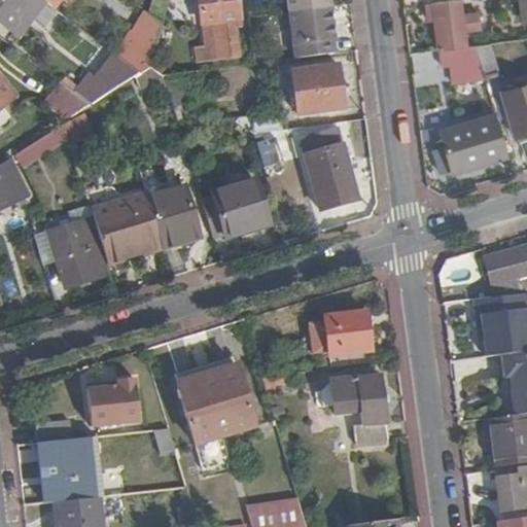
[(30,0),(0,0),(0,24),(7,30),(30,0)]
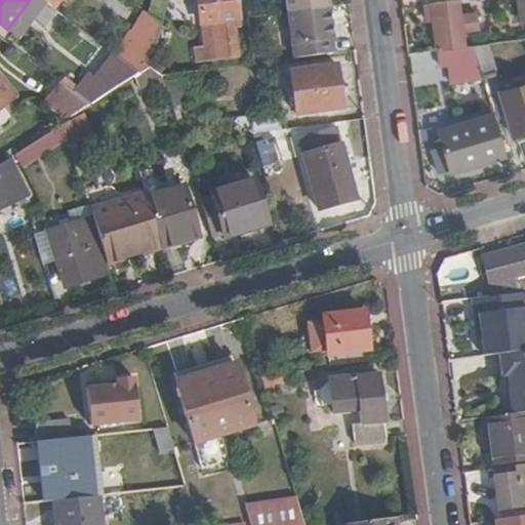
[(41,0),(55,11),(64,0),(41,0)]
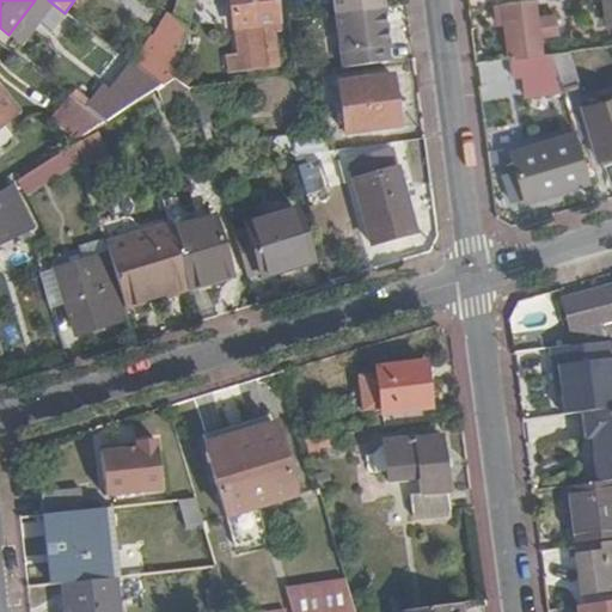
[(160,0),(159,7),(167,13),(176,19),(181,0),(160,0)]
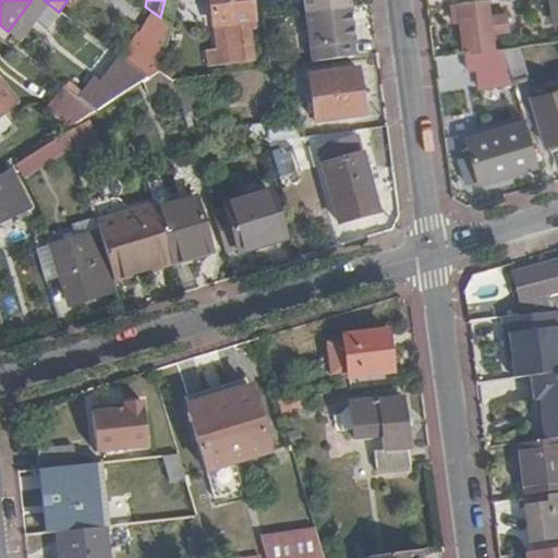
[(165,0),(160,17),(170,25),(176,0),(165,0)]
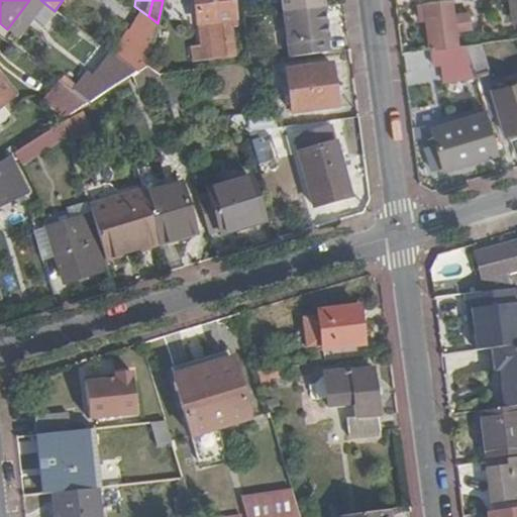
[(195,0),(201,48),(192,50),(193,61),(236,57),(231,19),(236,19),(233,0),(195,0)]
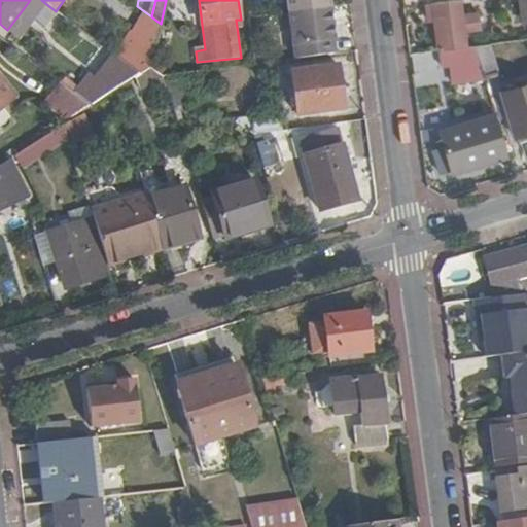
[(286,0),(294,60),(338,55),(331,0),(286,0)]
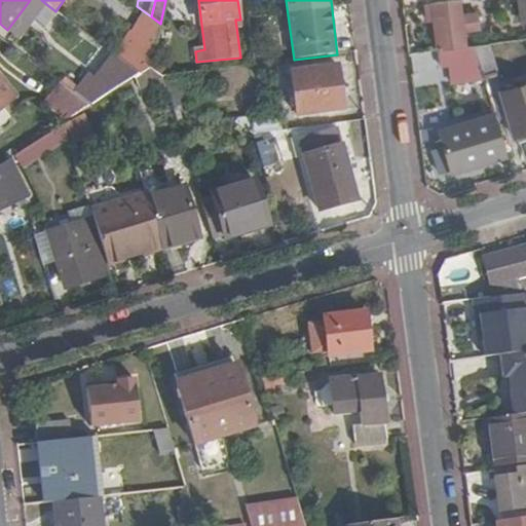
[(525,0),(513,0),(518,25),(525,23),(525,0)]
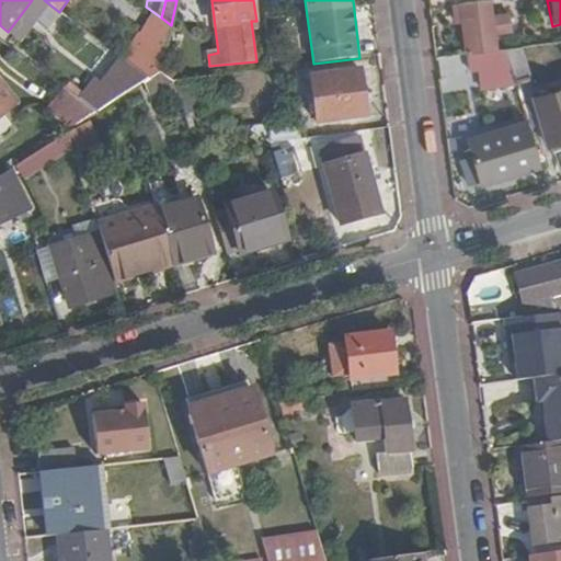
[(469,54),(496,50),(494,35),(513,33),(511,15),(492,18),(490,1),(460,4),(466,55),(469,54)]
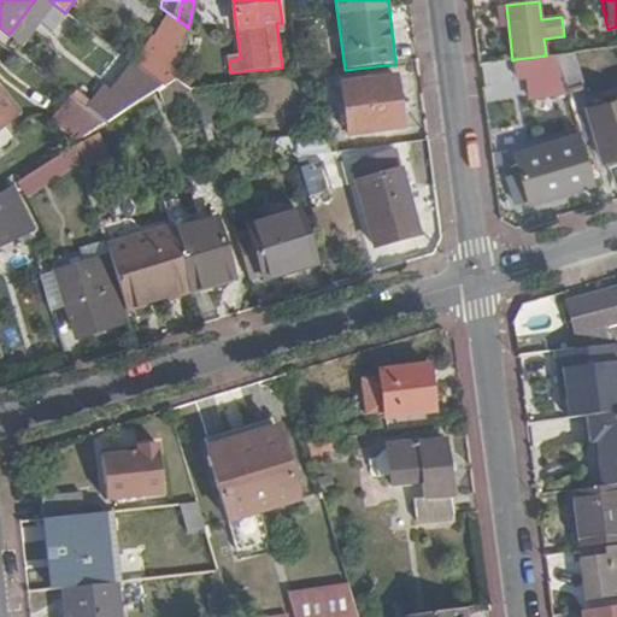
[(136,68),(162,88),(175,78),(188,28),(177,19),(169,13),(136,68)]
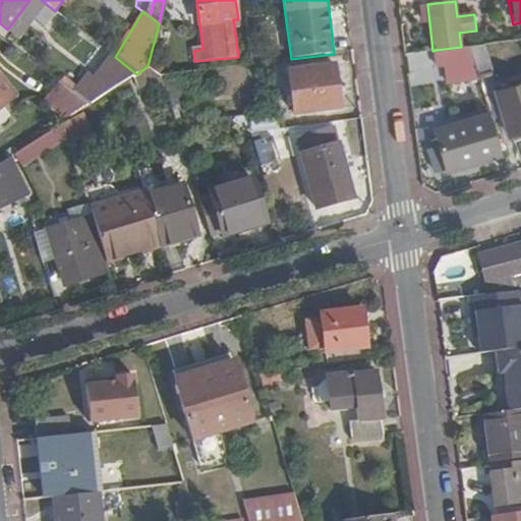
[(475,62),(471,46),(461,47),(436,50),(438,66),(475,62)]
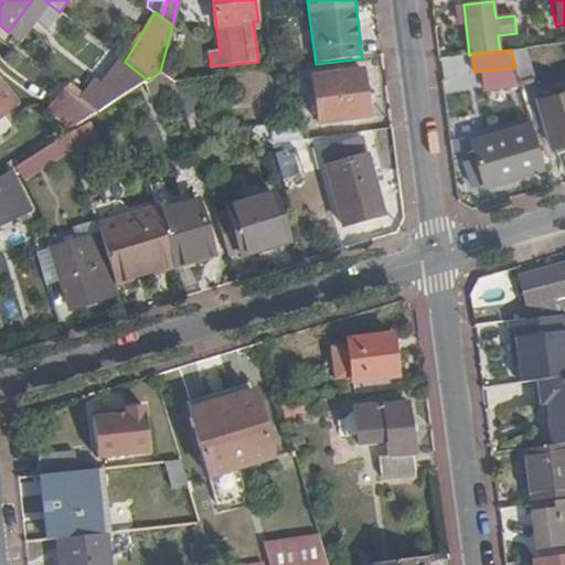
[(320,125),(369,118),(363,72),(313,78),(320,125)]
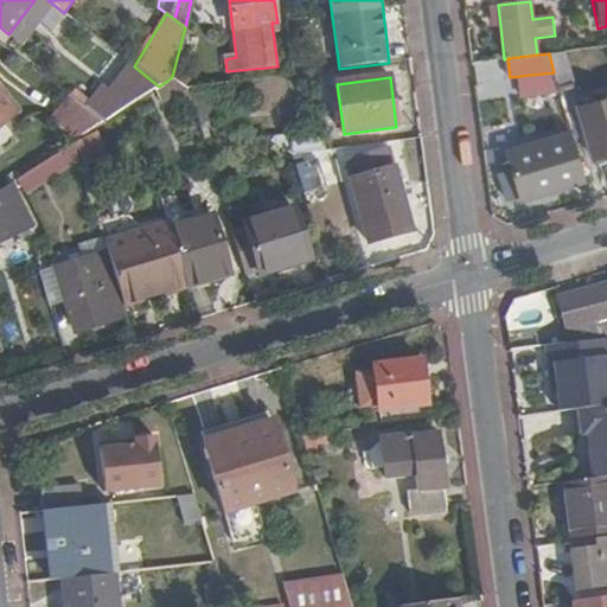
[(0,128),(21,112),(0,84),(0,128)]
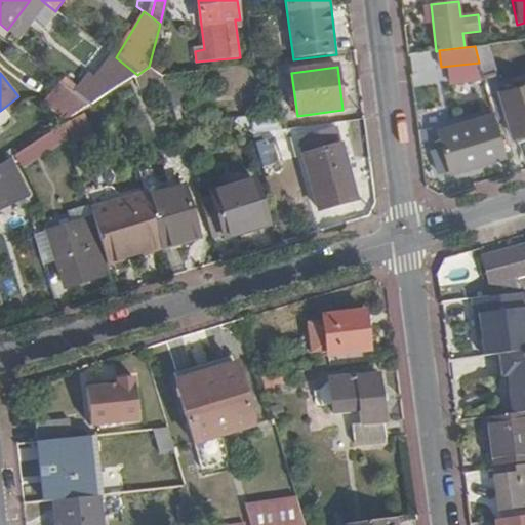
[(524,83),(500,91),(515,135),(524,132),(524,83)]
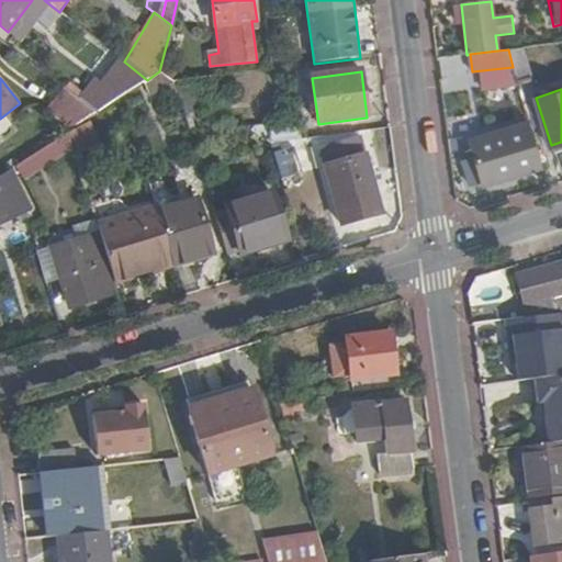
[(68,135),(83,124),(70,104),(54,114),(68,135)]
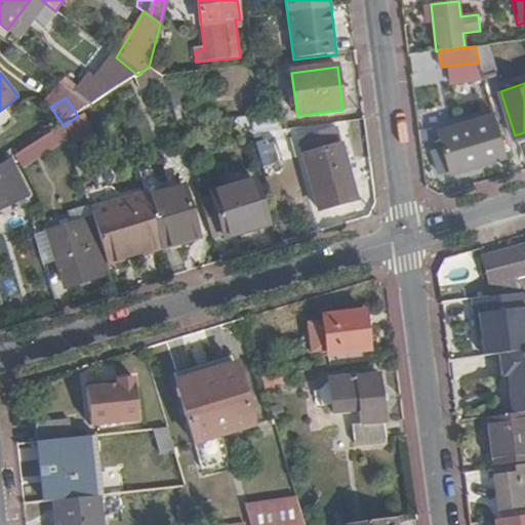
[(497,158),(491,138),(485,119),(456,127),(457,132),(441,137),(451,171),(497,158)]
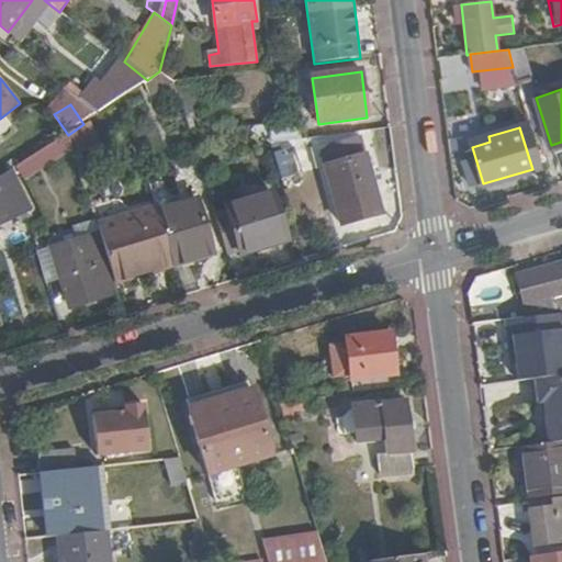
[(68,135),(21,167),(27,177),(72,148),(68,135)]
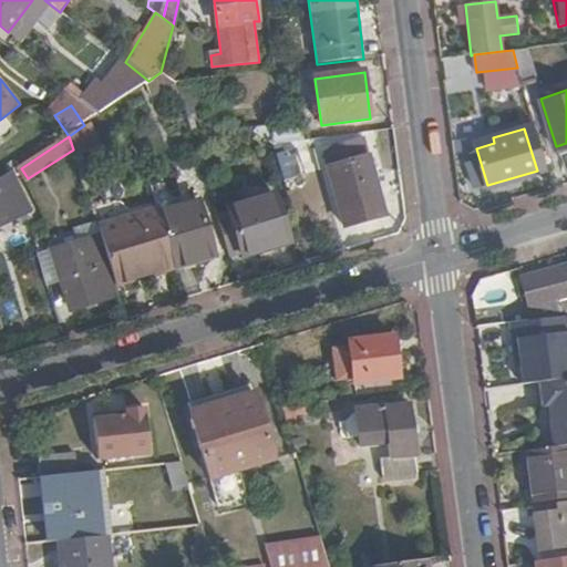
[(275,152),(282,179),(305,174),(297,146),(275,152)]
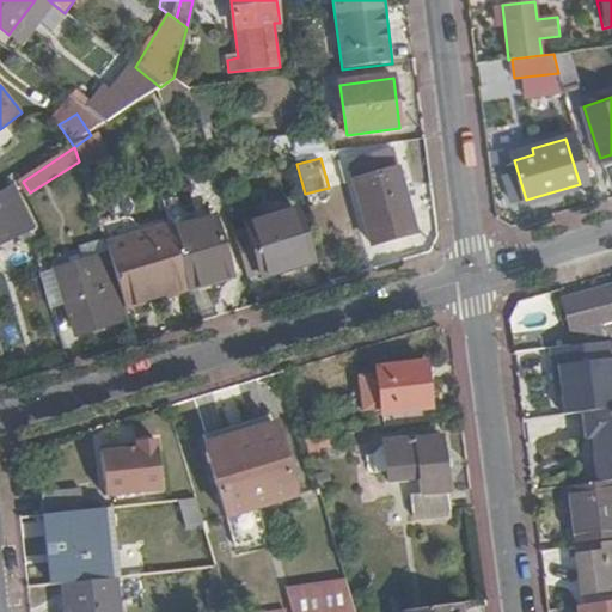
[(589,182),(582,158),(573,161),(580,184),(589,182)]
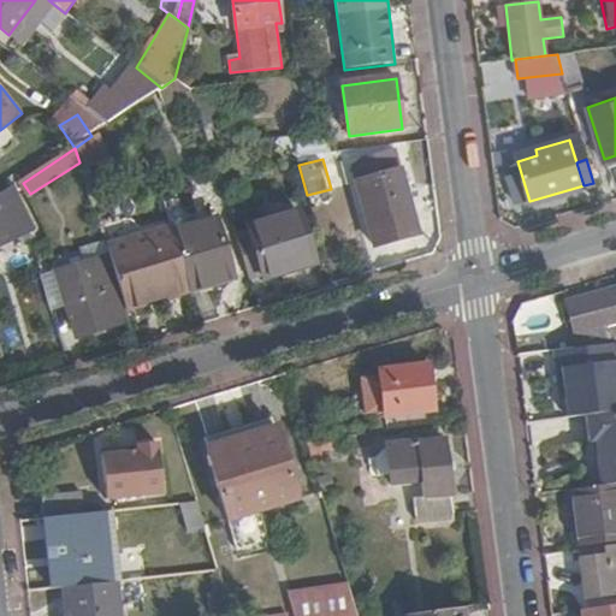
[(373,247),(419,235),(402,170),(355,182),(373,247)]
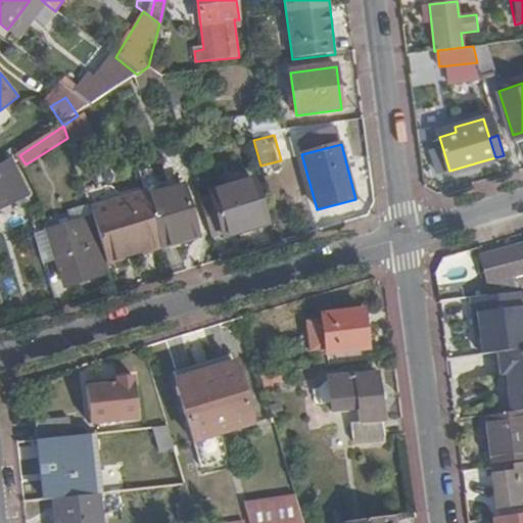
[(9,162),(0,169),(0,216),(30,201),(9,162)]
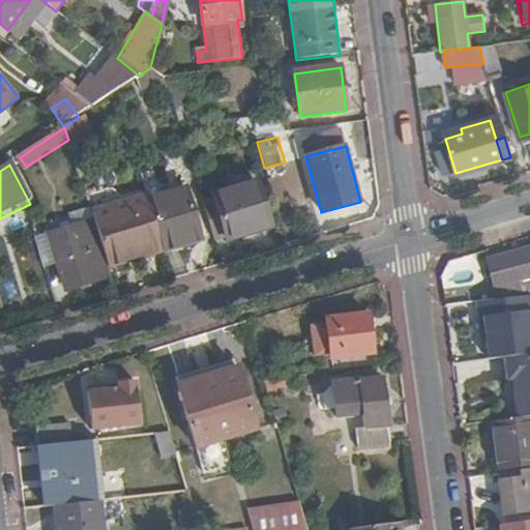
[(203,203),(214,241),(225,238),(226,241),(269,228),(256,183),(212,196),(213,200),(203,203)]
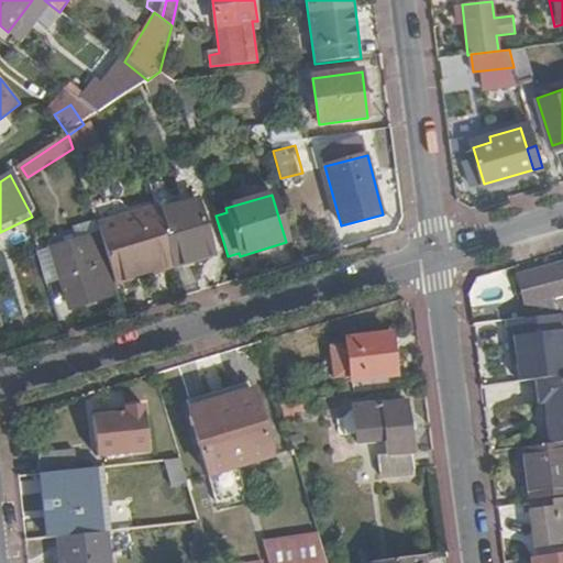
[(157,212),(174,265),(211,253),(196,201),(157,212)]
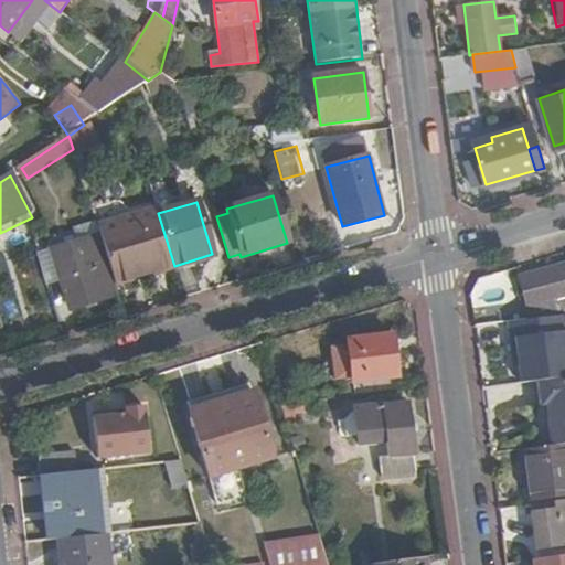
[(115,286),(174,266),(156,210),(97,228),(115,286)]
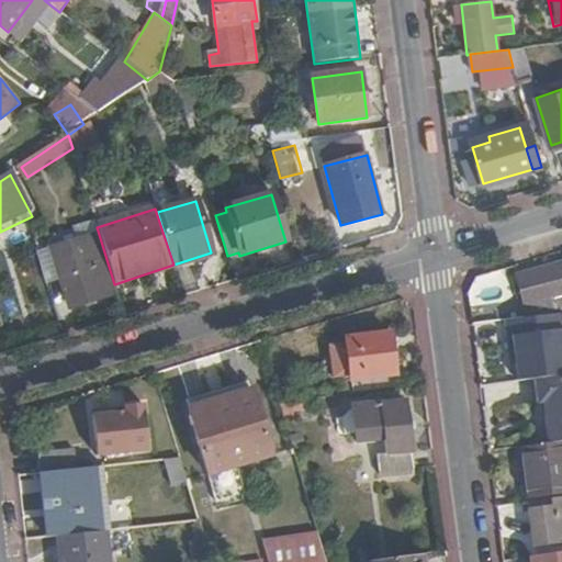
[(69,311),(117,295),(114,284),(97,227),(96,225),(77,231),(80,242),(51,250),(69,311)]
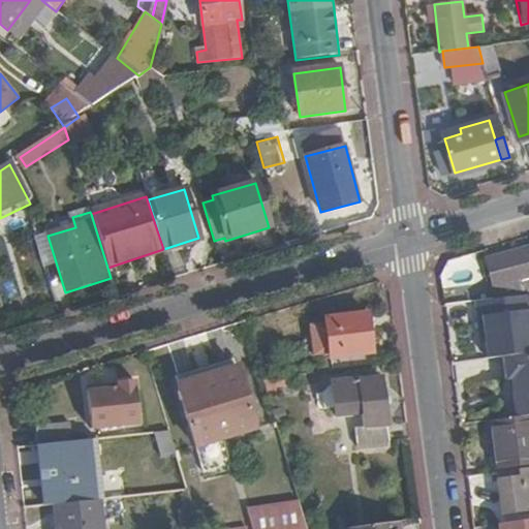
[(34,236),(41,266),(53,263),(45,232),(34,236)]
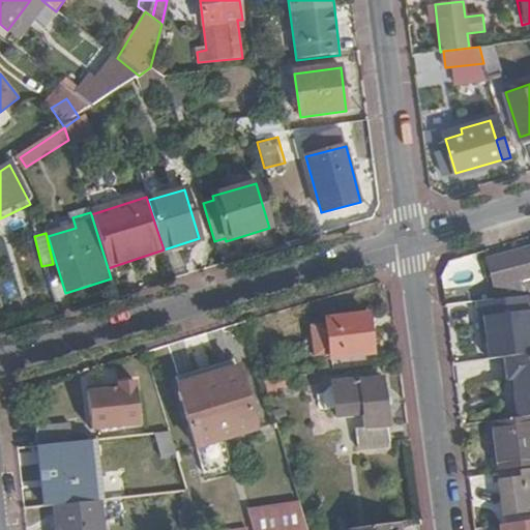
[(529,294),(529,246),(488,259),(500,297),(529,294)]
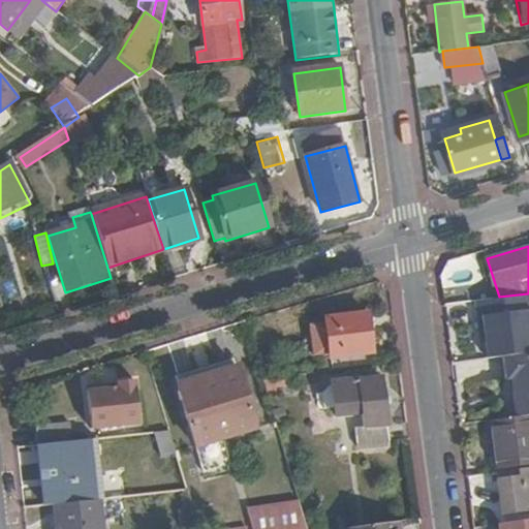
[(499,297),(474,302),(478,333),(484,332),(485,342),(487,358),(503,355),(528,351),(528,301),(528,293),(499,297)]
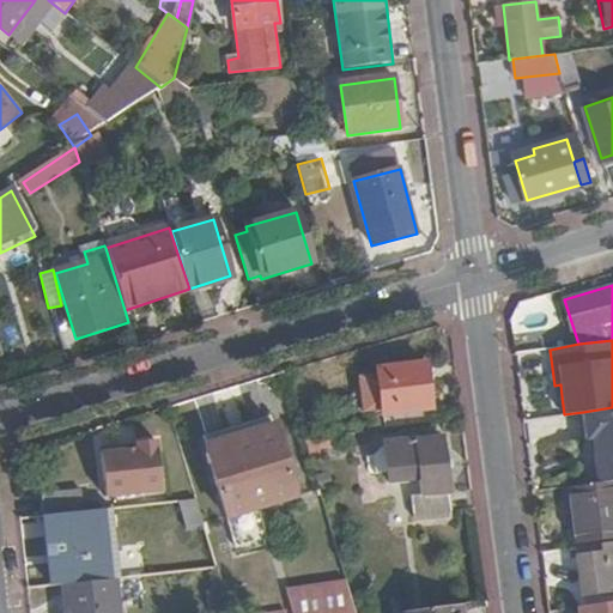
[(376,369),(382,416),(431,410),(429,388),(435,388),(432,362),(376,369)]
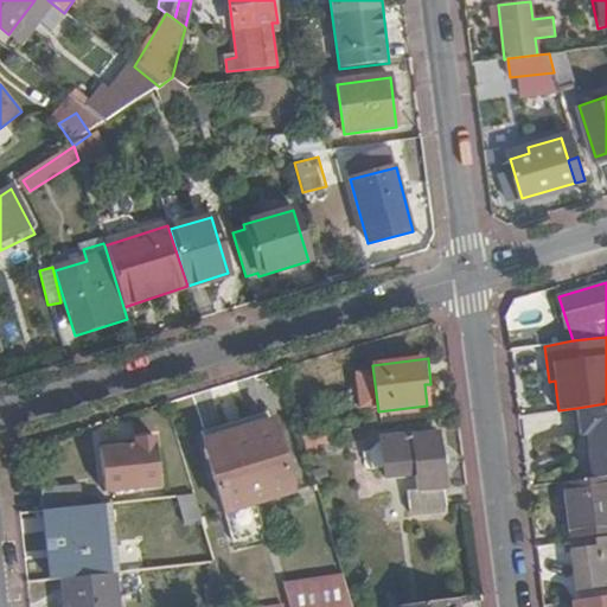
[(606,403),(577,408),(581,434),(587,434),(590,433),(593,448),(589,448),(593,477),(606,474),(606,403)]
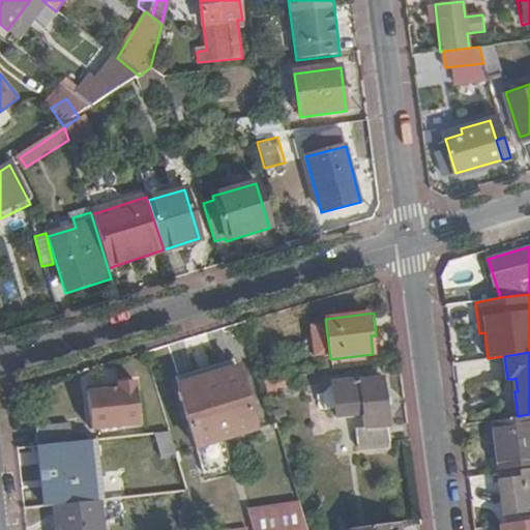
[(175,376),(197,447),(256,429),(235,358),(175,376)]
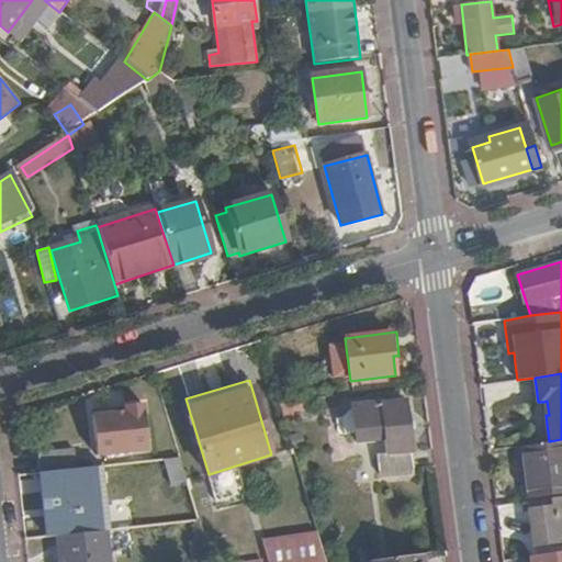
[(304,400),(288,402),(290,411),(305,408),(304,400)]
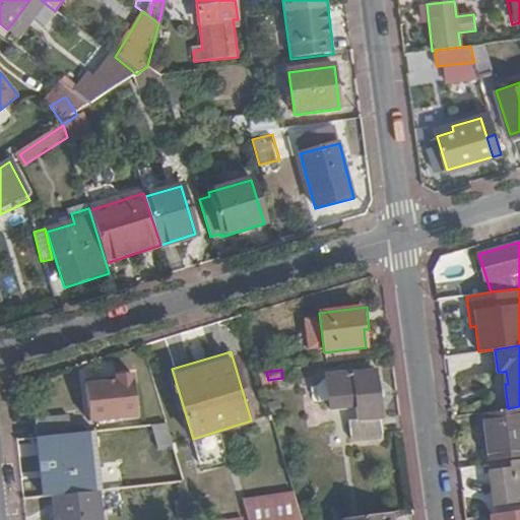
[(266,372),(258,373),(262,390),(271,387),(268,380),(266,372)]
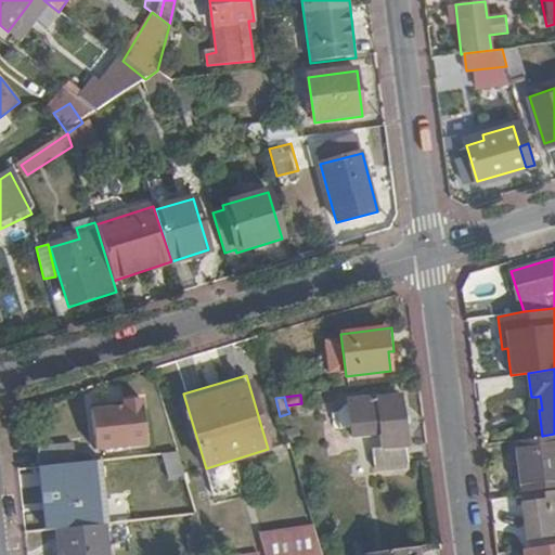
[(348,404),(348,407),(351,431),(352,441),(360,440),(363,469),(405,464),(405,440),(402,420),(400,398),(348,404)]
